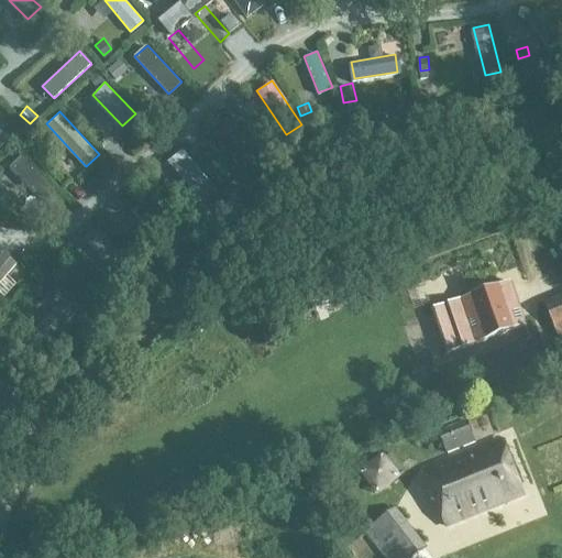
[(230,120),(216,132),(249,173),(263,161),(230,120)]
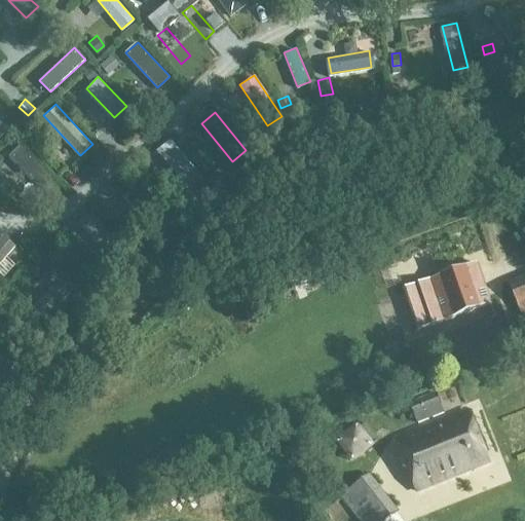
[(2,113),(0,114),(0,137),(12,125),(2,113)]
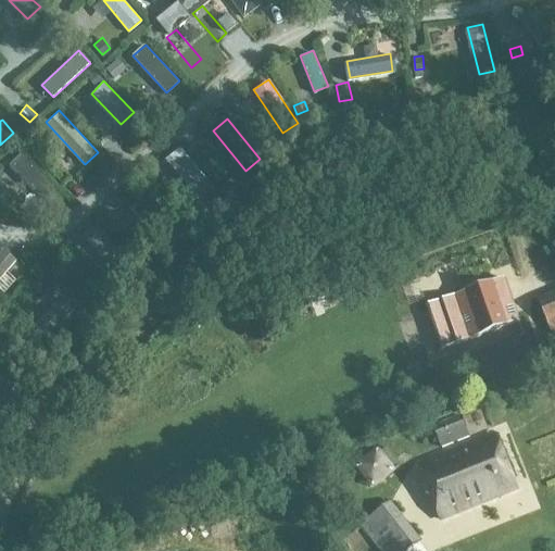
[(269,134),(261,139),(266,149),(276,142),(269,134)]
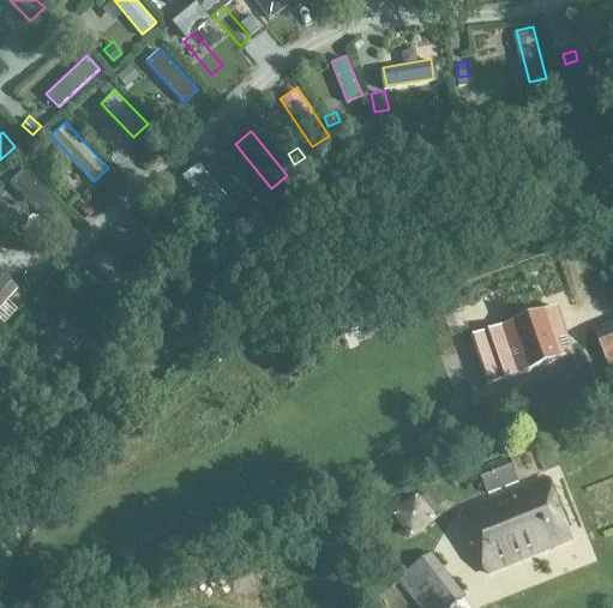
[(239,204),(202,160),(186,172),(223,217),(239,204)]
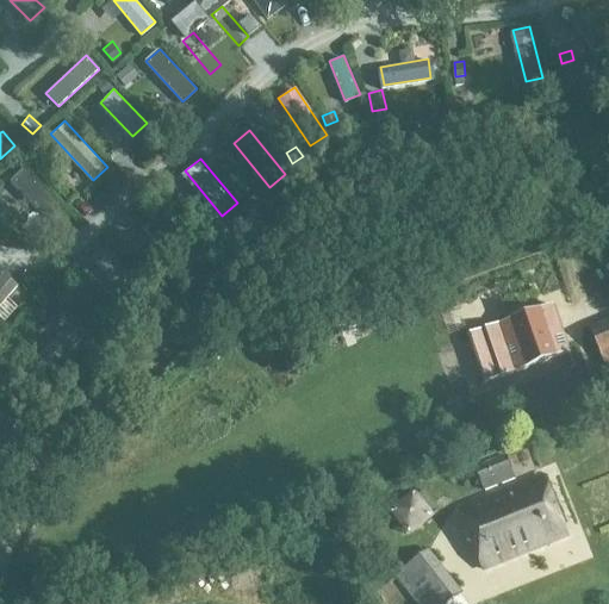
[(24,168),(11,181),(49,220),(63,207),(24,168)]
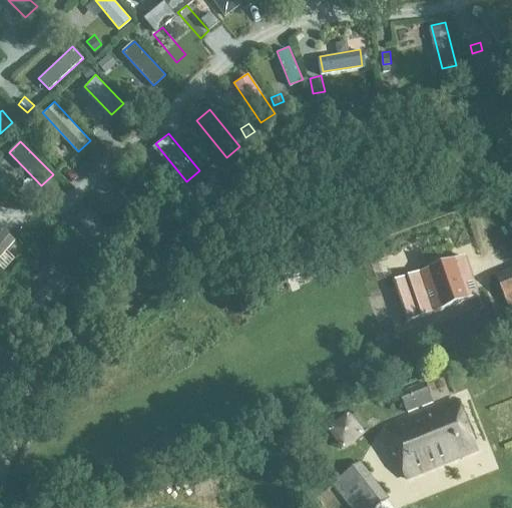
[(205,170),(212,179),(220,173),(212,163),(205,170)]
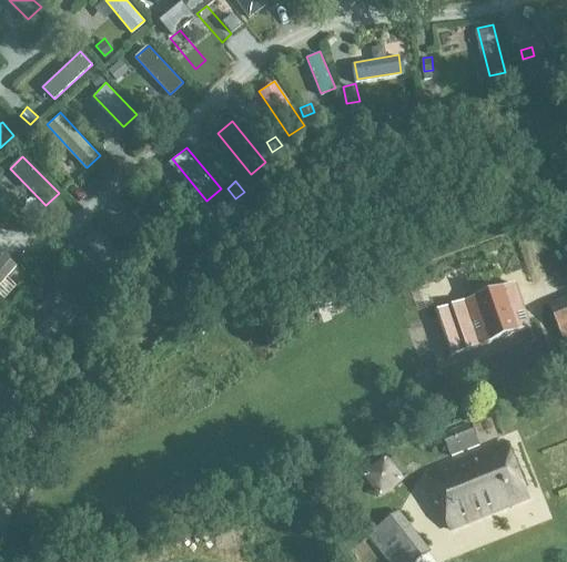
[(438,216),(448,213),(442,194),(432,197),(438,216)]
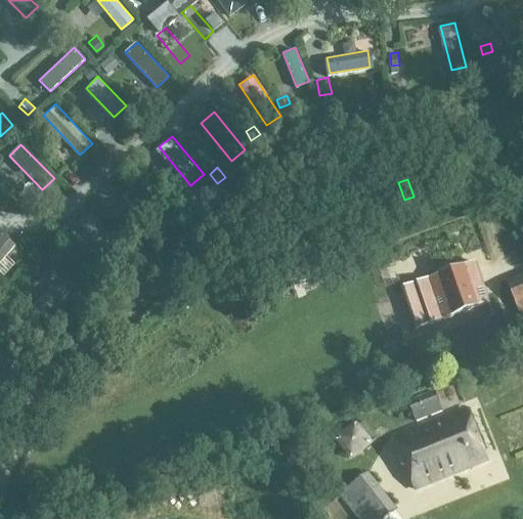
[(165,220),(133,182),(121,192),(153,230),(165,220)]
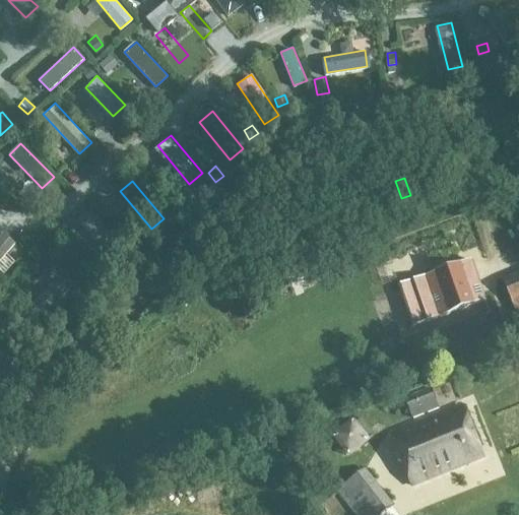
[(172,196),(165,202),(173,210),(180,205),(172,196)]
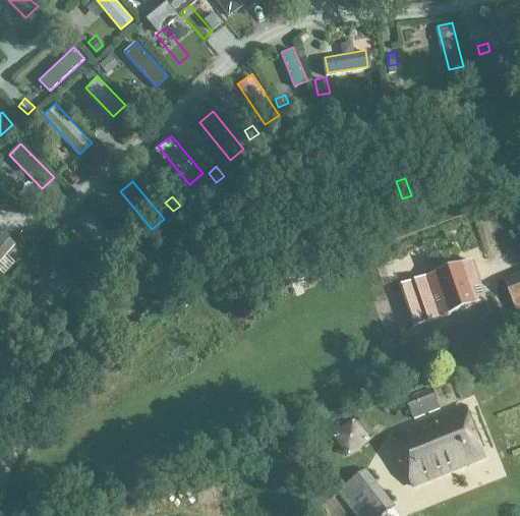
[(122,245),(91,209),(78,219),(110,256),(122,245)]
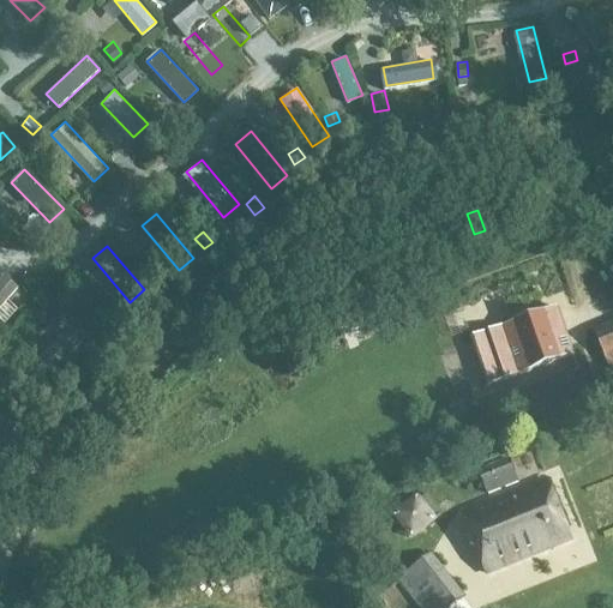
[(148,256),(137,263),(144,272),(155,265),(148,256)]
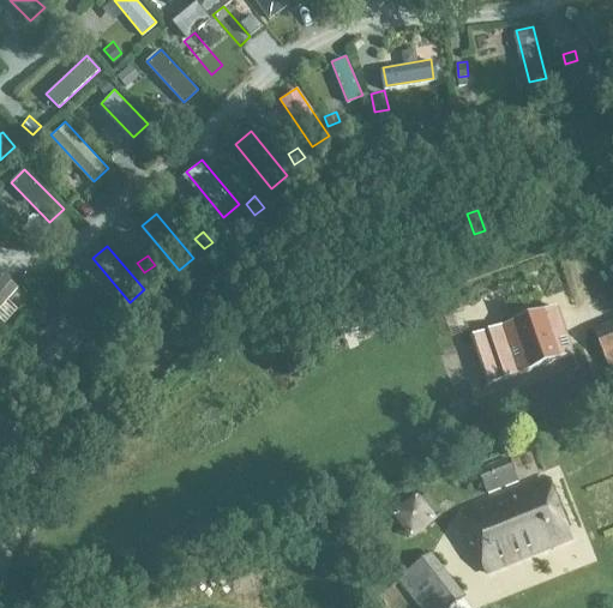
[(0,307),(7,299),(19,287),(5,274),(0,278),(0,307)]
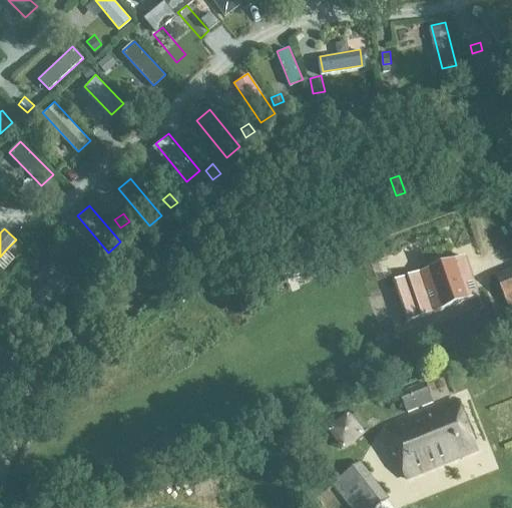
[(467,255),(395,280),(409,319),(480,293),(467,255)]
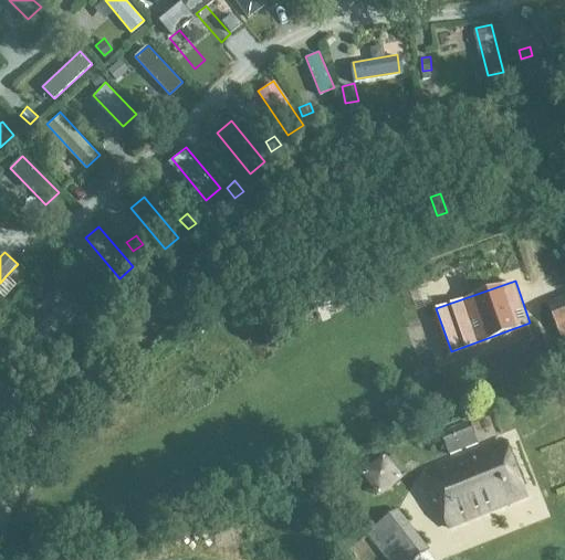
[(564,292),(550,299),(564,336),(564,292)]
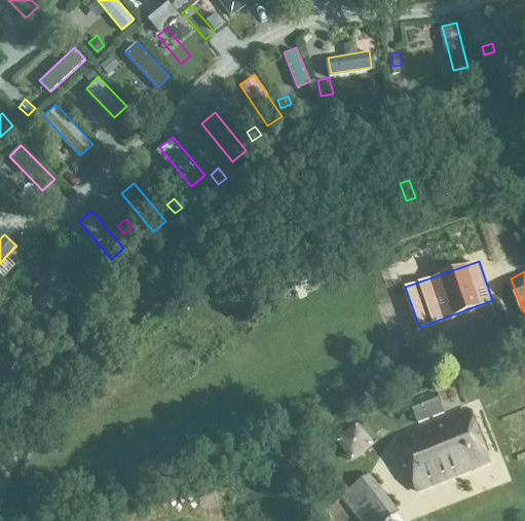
[(14,295),(7,303),(19,313),(26,305),(14,295)]
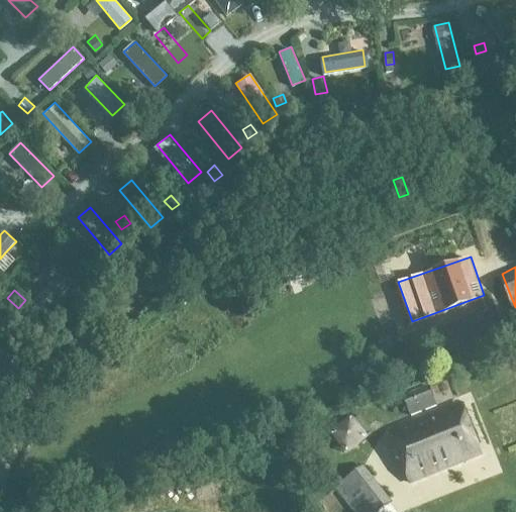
[(411,480),(484,451),(463,401),(429,414),(426,406),(438,402),(430,382),(405,392),(412,412),(418,409),(421,417),(391,429),(411,480)]
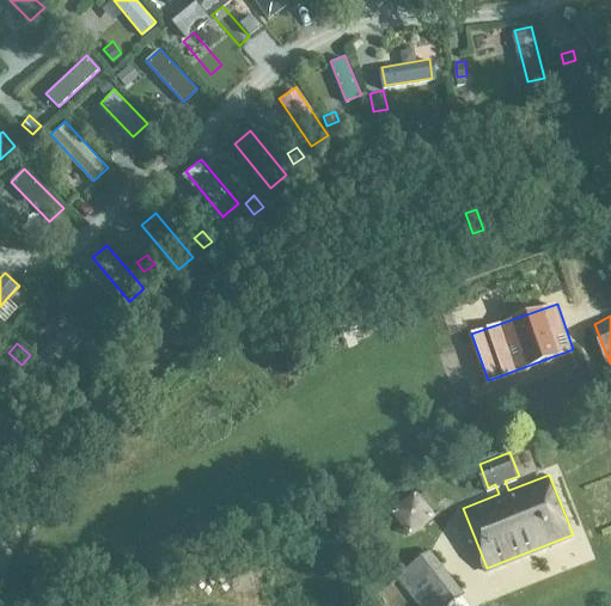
[(439,510),(422,489),(396,512),(416,536),(439,516),(435,513),(439,510)]
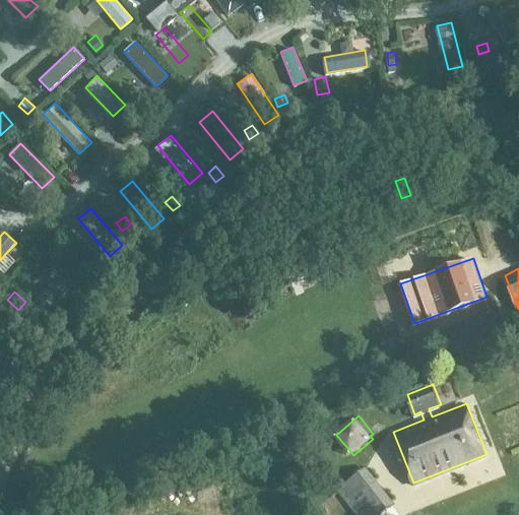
[(368,467),(338,488),(360,514),(376,514),(394,502),(368,467)]
